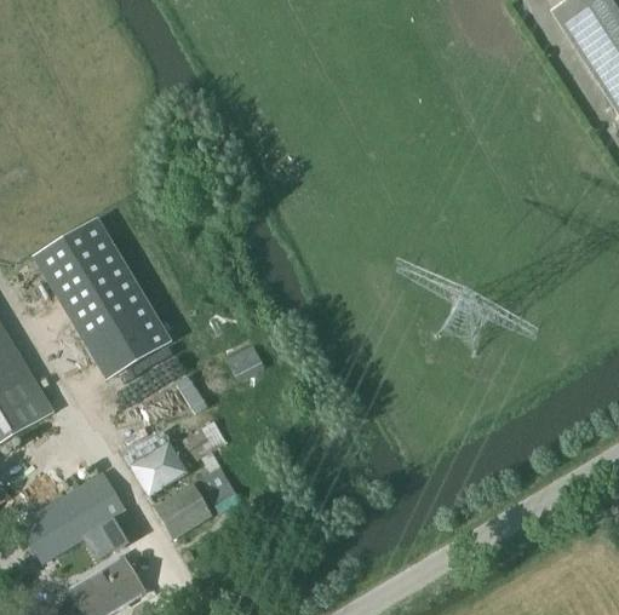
[(567,0),(555,9),(618,107),(618,0),(567,0)]
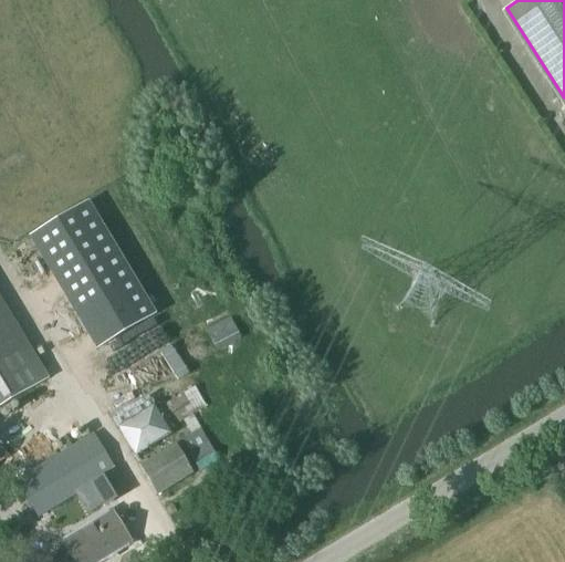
[(96,347),(155,312),(89,200),(30,236),(96,347)]
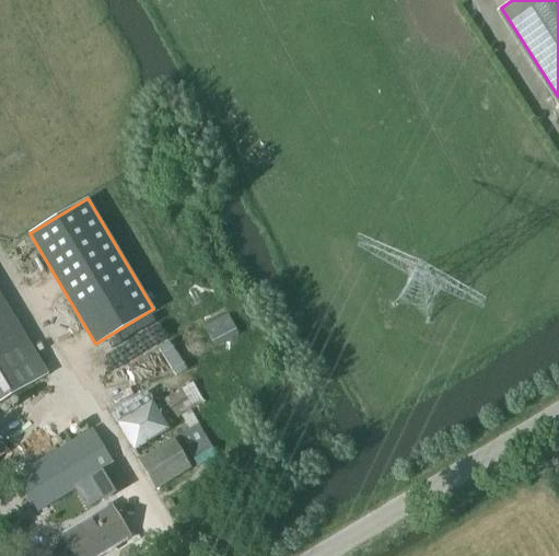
[(0,402),(49,372),(0,290),(0,402)]
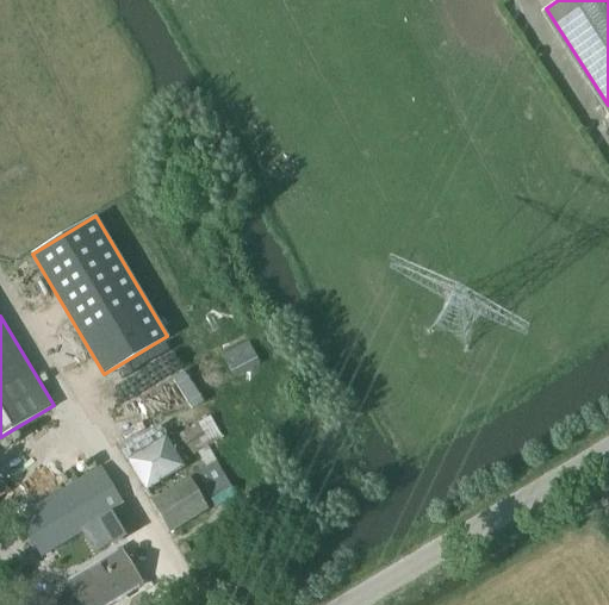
[(229,479),(228,480),(217,457),(213,460),(206,446),(222,436),(210,415),(179,432),(191,454),(199,450),(206,466),(198,471),(217,504),(237,493),(229,479)]
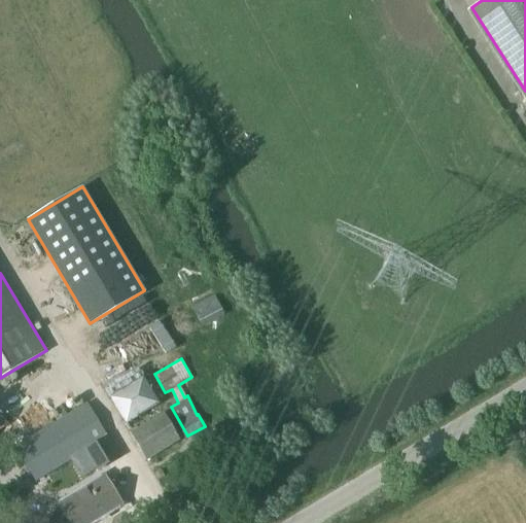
[(126,423),(160,403),(143,377),(109,397),(126,423)]
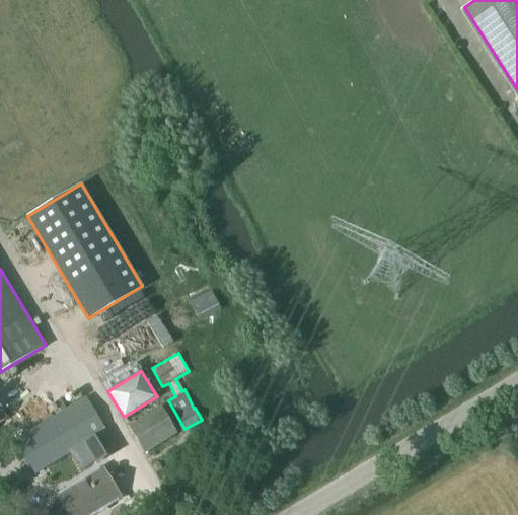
[(86,394),(15,438),(35,471),(69,451),(80,468),(94,459),(96,462),(119,449),(106,429),(86,394)]
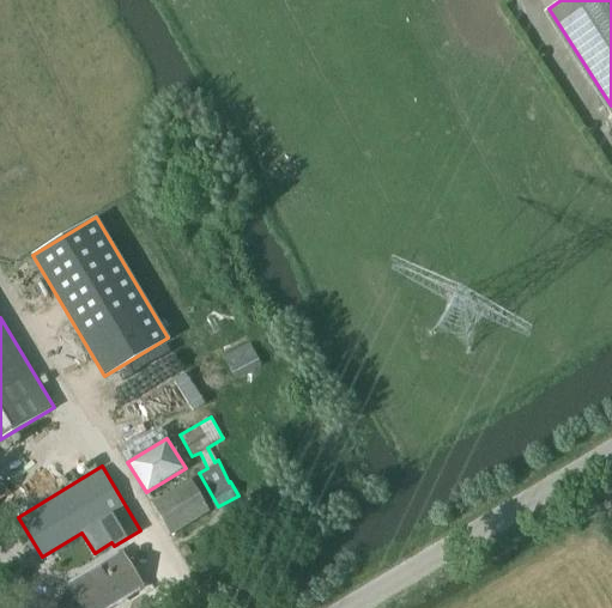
[(171,533),(210,509),(191,478),(152,502),(171,533)]
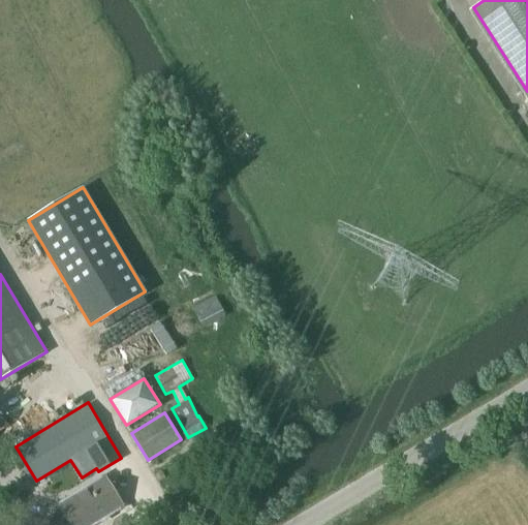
[(73,524),(88,524),(121,505),(103,475),(60,502),(73,524)]
